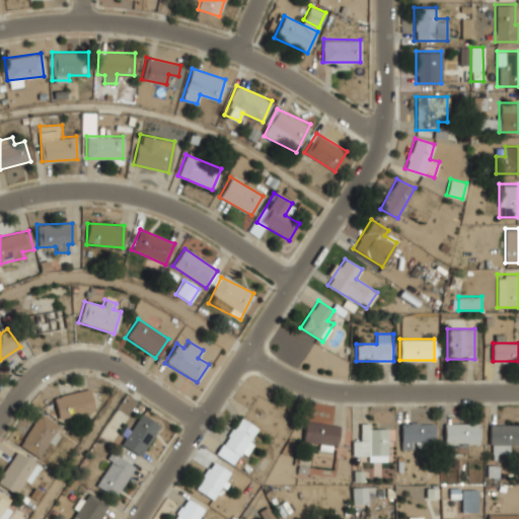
[(88,387),(54,396),(60,419),(94,410),(88,387)]
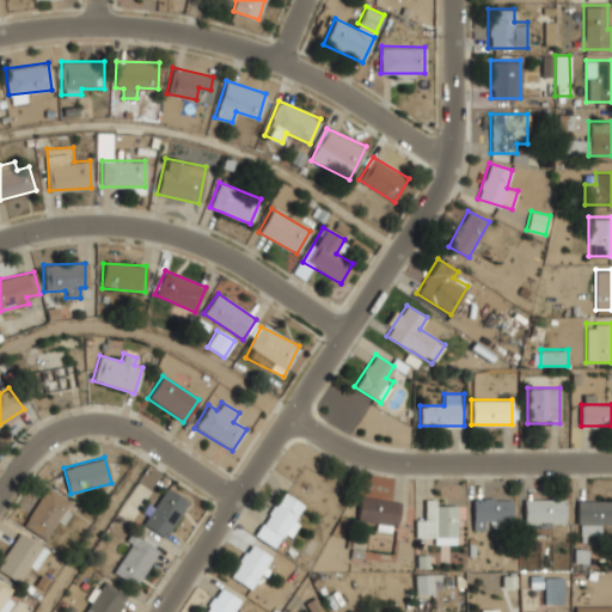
[(72,501),(47,484),(23,524),(43,537),(56,516),(60,519),(72,501)]
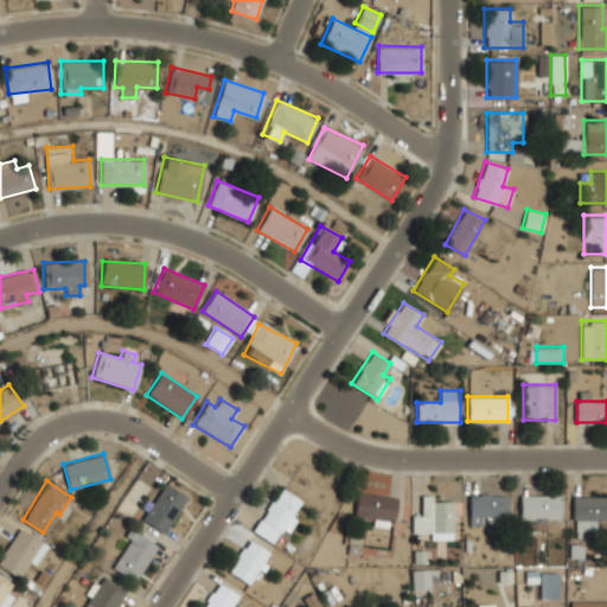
[(187,498),(166,484),(142,518),(164,532),(187,498)]
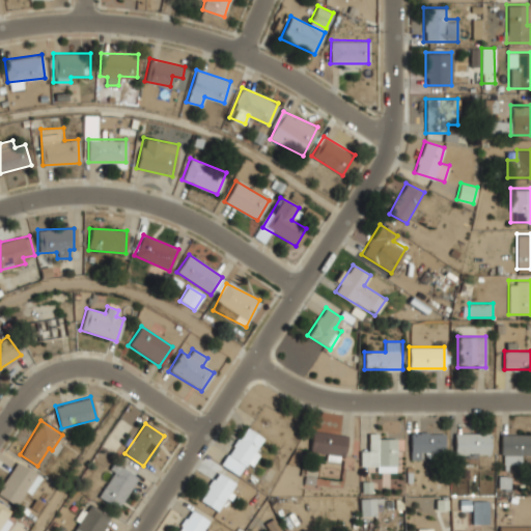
[(266,437),(244,425),(228,455),(249,467),(266,437)]
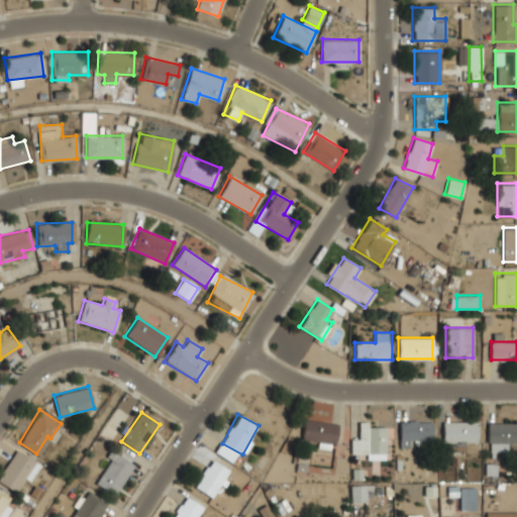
[(337,422),(304,419),(302,442),(335,445),(337,422)]
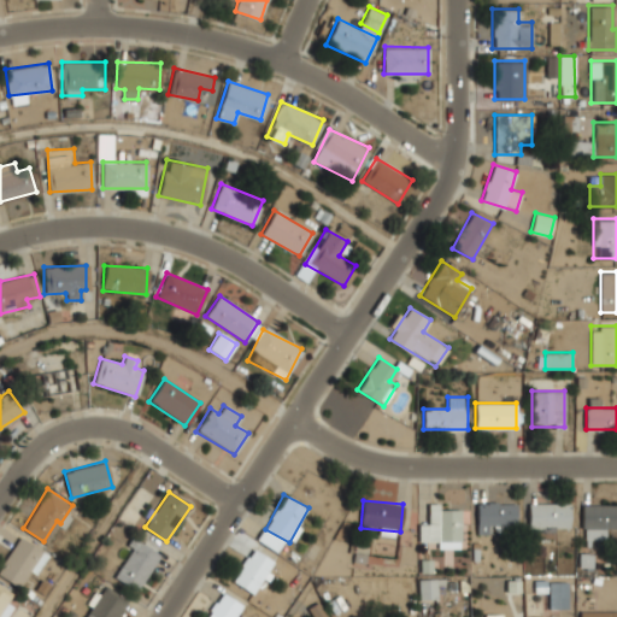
[(477,501),(477,533),(489,533),(489,523),(515,523),(515,501),(477,501)]
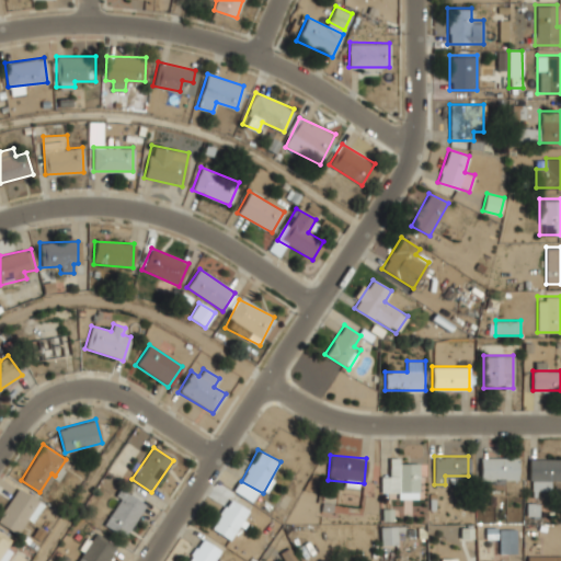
[(517,457),(480,457),(480,481),(490,481),(490,489),(505,489),(505,479),(517,479),(517,457)]
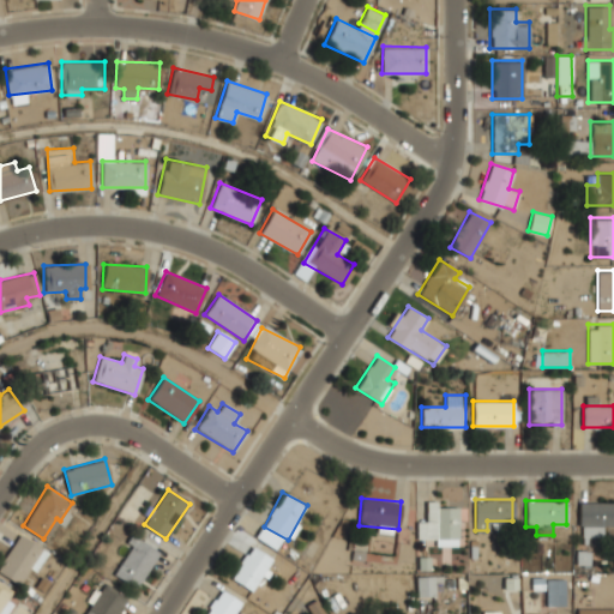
[(613,501),(581,501),(581,535),(601,535),(601,525),(613,525),(613,501)]
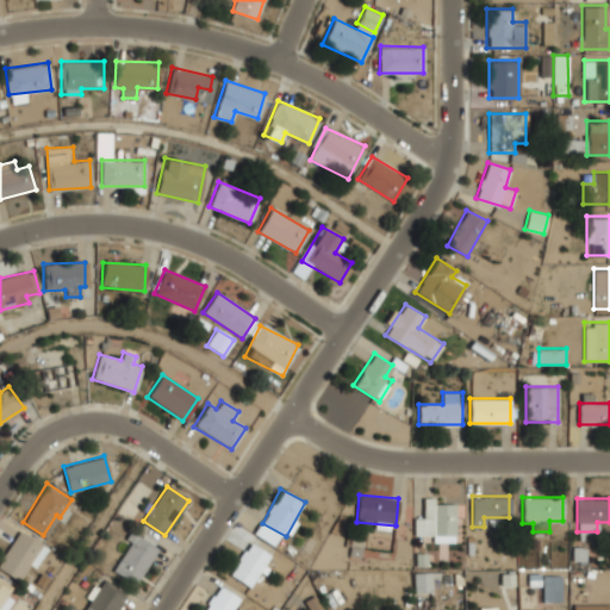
[(455,541),(456,500),(423,499),(423,516),(414,516),(414,534),(431,534),(431,540),(455,541)]
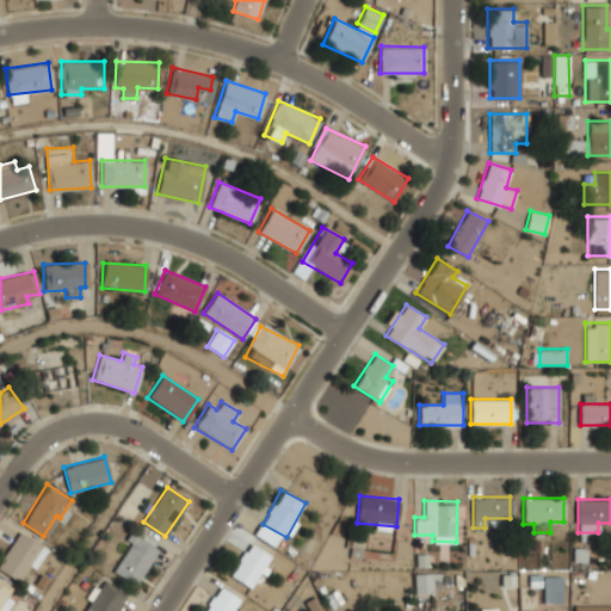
[(29,563),(35,567),(47,548),(19,530),(0,561),(0,569),(18,581),(29,563)]
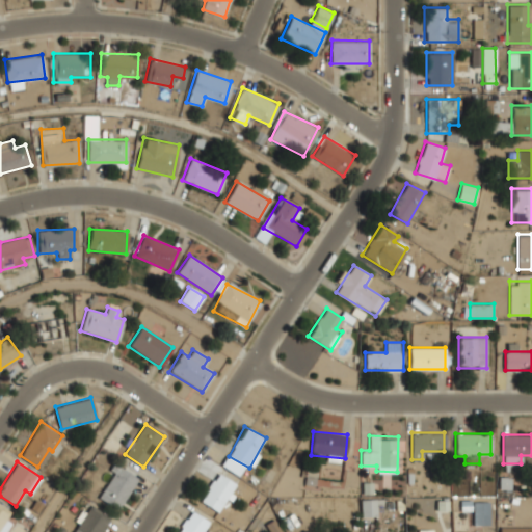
[(98,496),(117,509),(138,478),(117,464),(98,496)]
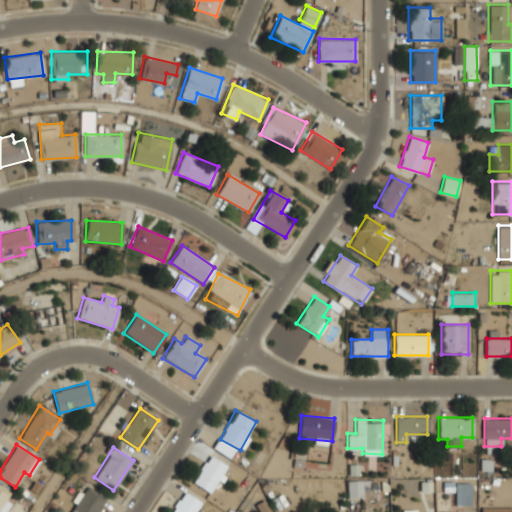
[(227,466),(210,454),(192,480),(209,492),(227,466)]
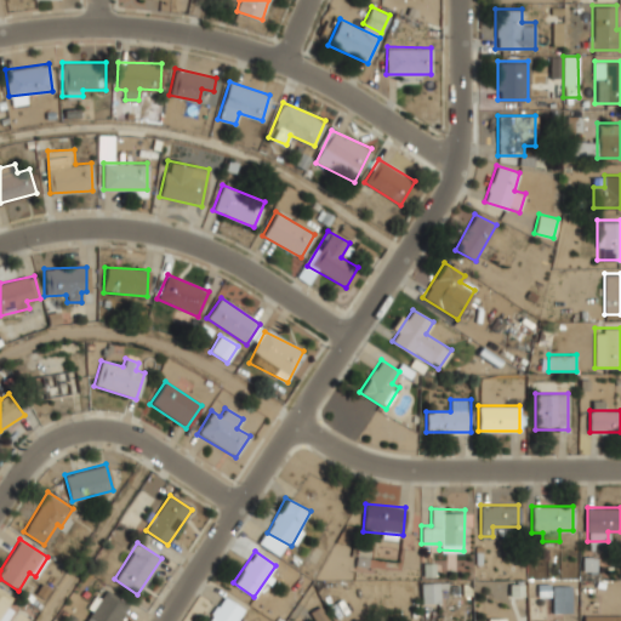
[(439,582),(422,582),(422,600),(439,600),(439,582)]
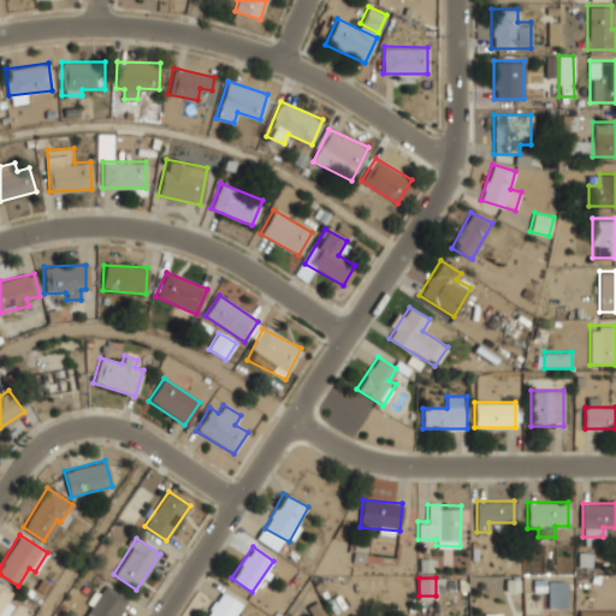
[(548,608),(568,608),(568,579),(548,579),(548,608)]
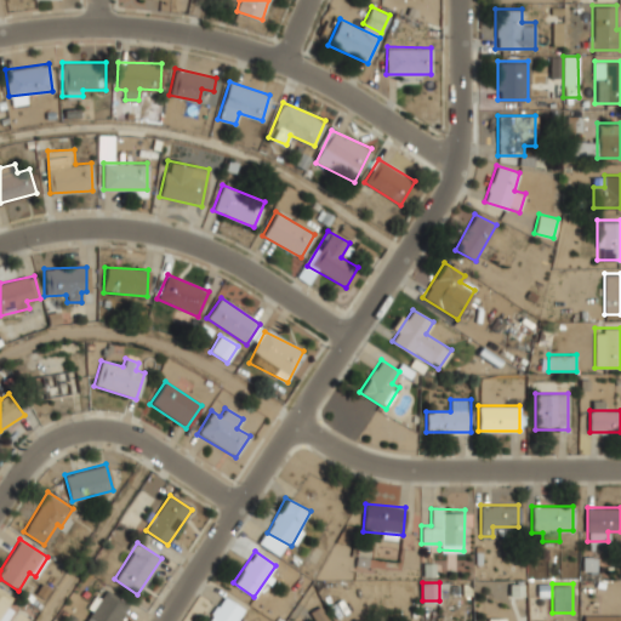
[(115,620),(127,604),(103,588),(81,620),(115,620)]
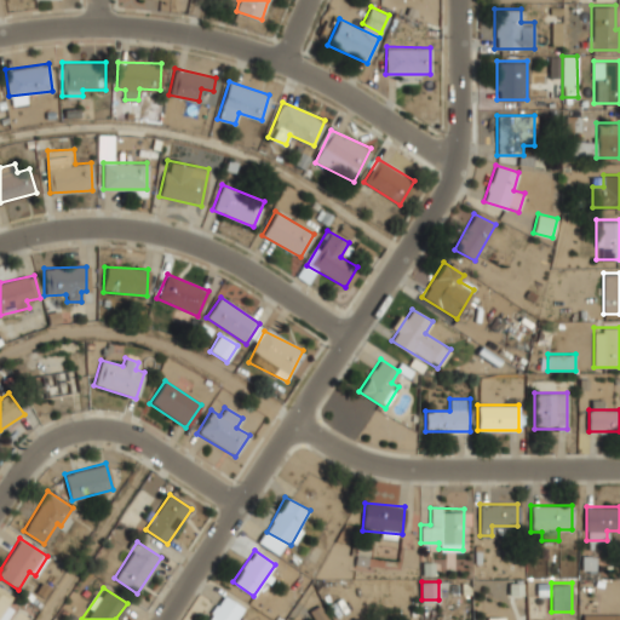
[(0,619),(5,619),(17,601),(0,590),(0,619)]
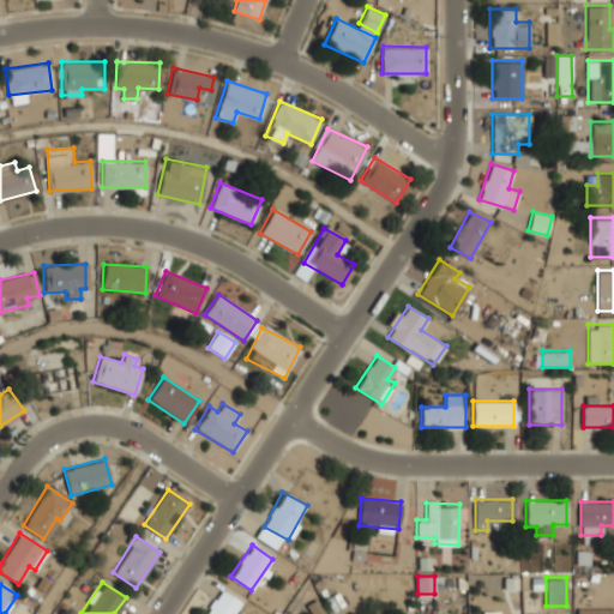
[(233,613),(241,603),(222,589),(203,613),(233,613)]
